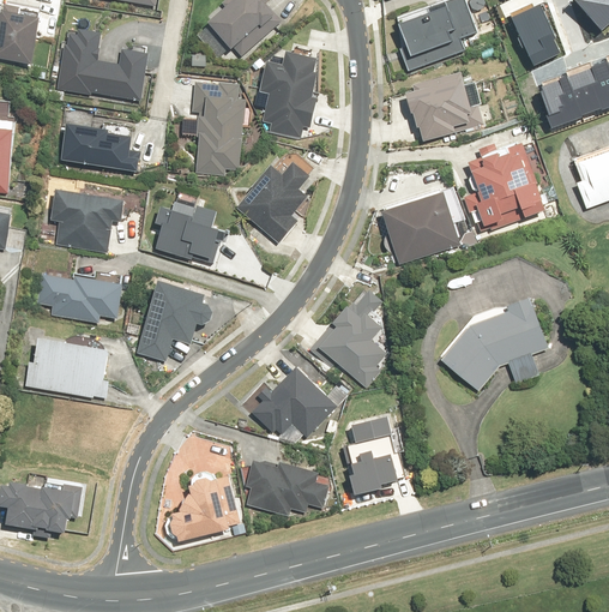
[(207,23),(231,49),(258,25),(260,28),(273,16),(264,5),(267,3),(265,0),(225,0),(221,5),(223,9),(207,23)]
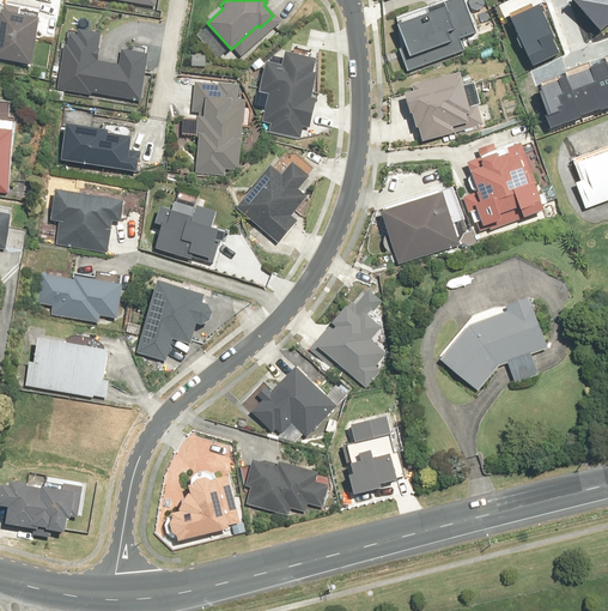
[(455,0),(424,0),(389,13),(400,46),(393,48),(399,65),(457,44),(453,34),(466,29),(455,0)]
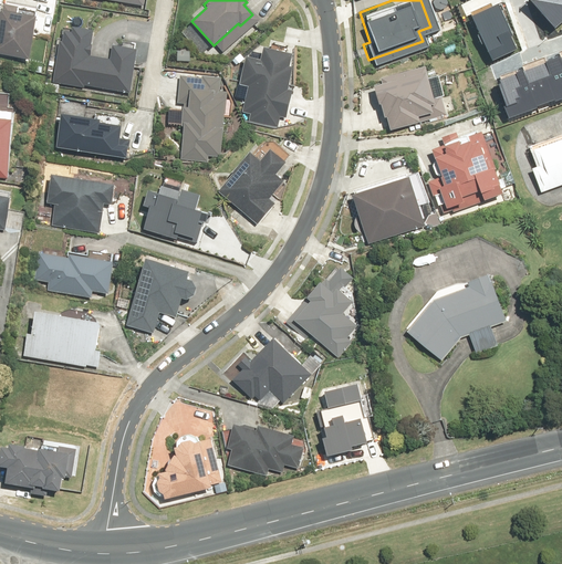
[(561,0),(527,0),(526,2),(550,31),(561,20),(561,0)]
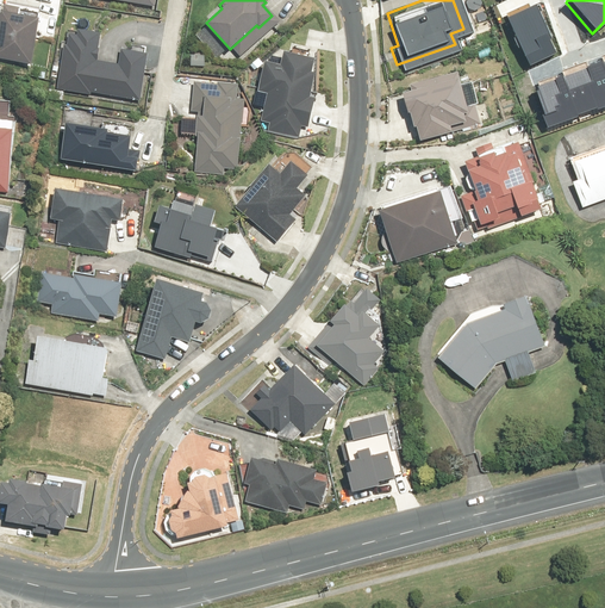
[(531,7),(500,22),(523,68),(552,55),(546,42),(548,41),(531,7)]
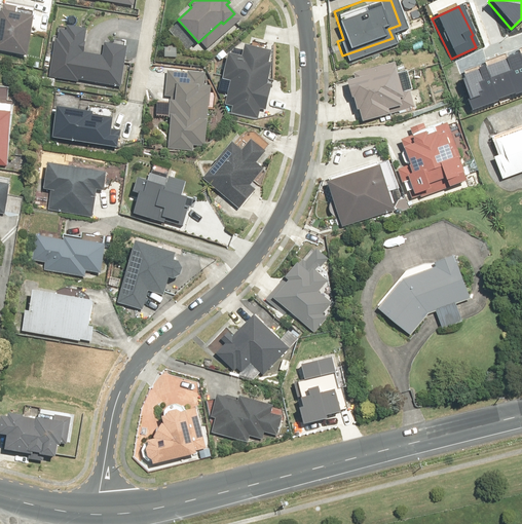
[(35,17),(3,11),(0,27),(0,51),(28,58),(35,17)]
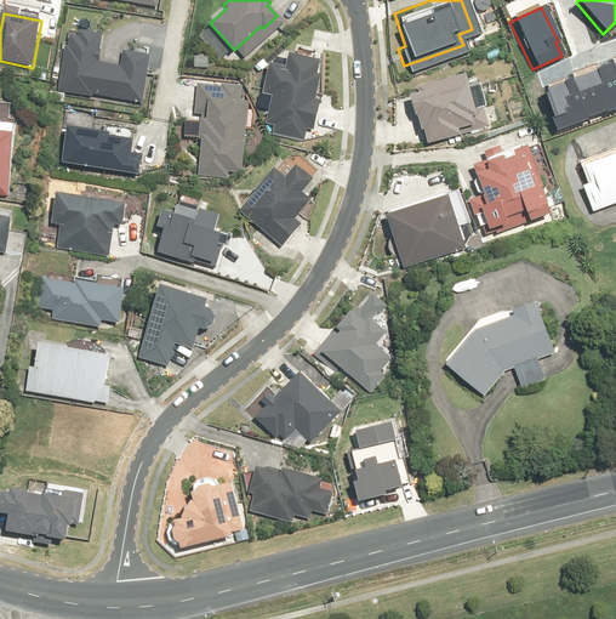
[(66,35),(57,91),(140,104),(148,54),(121,49),(119,66),(97,62),(102,34),(79,30),(78,38),(66,35)]
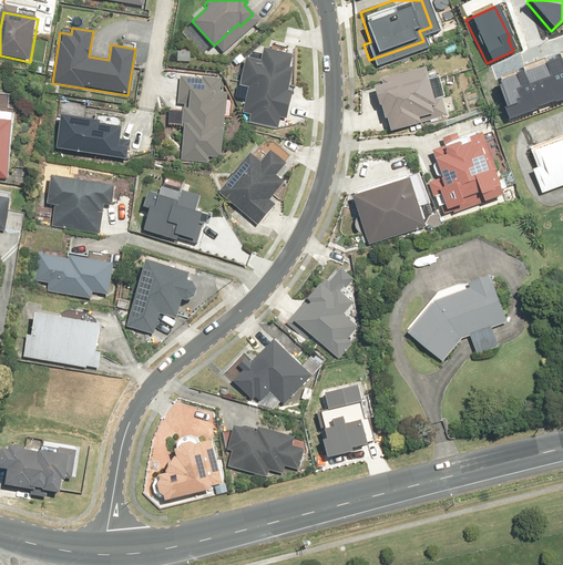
[(247,121),(275,129),(278,119),(284,120),(292,92),(285,91),(295,55),(264,48),(260,60),(247,57),(239,84),(247,86),(241,113),(248,115),(247,121)]
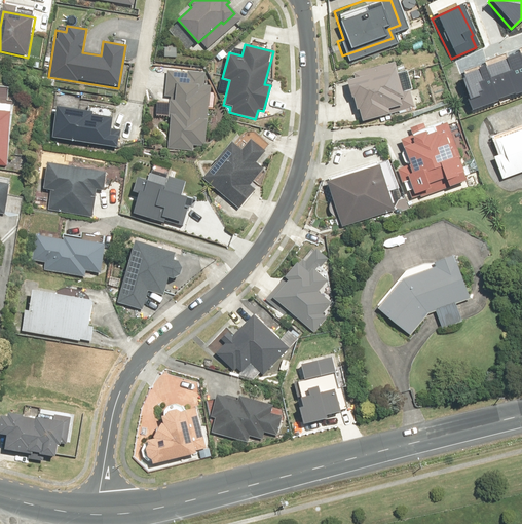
[(521,53),(458,75),(469,109),(521,90),(521,53)]
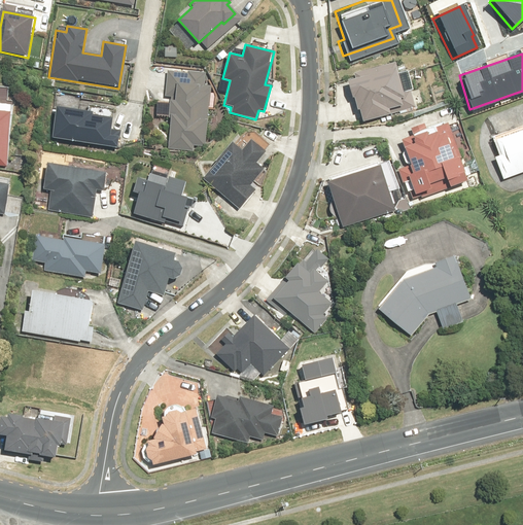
[(347,75),(358,123),(390,114),(389,109),(403,106),(401,98),(405,97),(396,63),(347,75)]
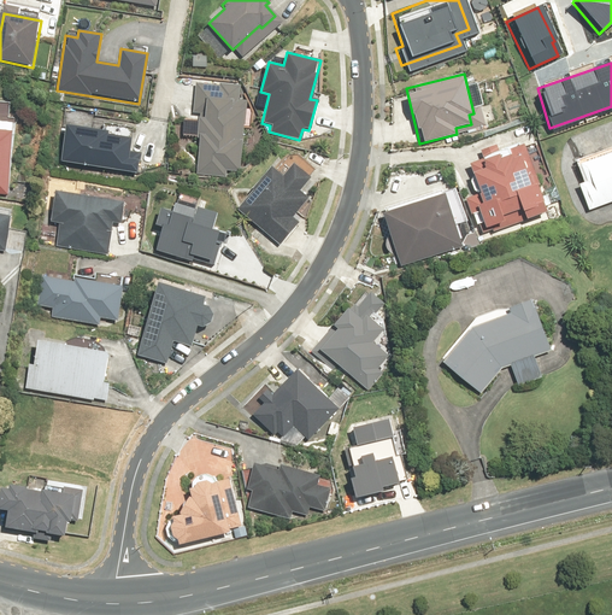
[(199,115),(192,174),(223,177),(224,171),(237,174),(246,103),(236,101),(237,87),(195,82),(192,113),(199,115)]
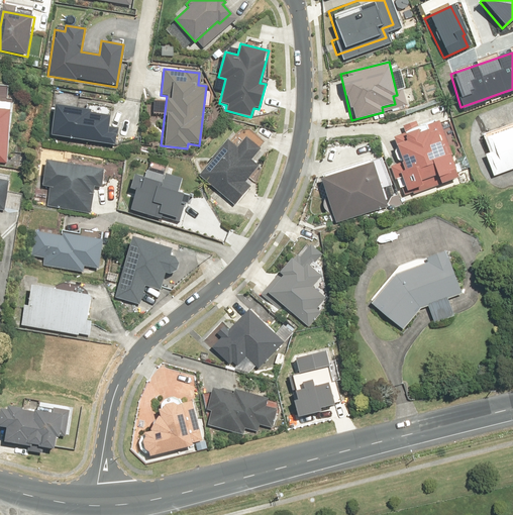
[(56,104),(50,134),(115,144),(117,133),(108,132),(111,113),(56,104)]
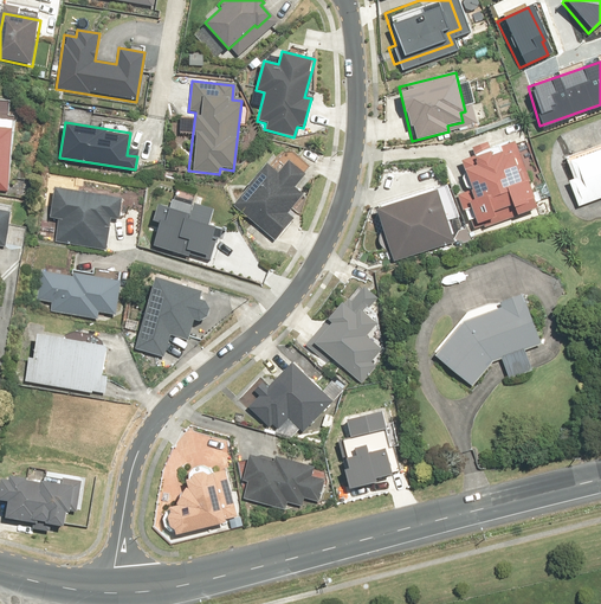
[(0,192),(6,193),(14,132),(0,129),(0,192)]
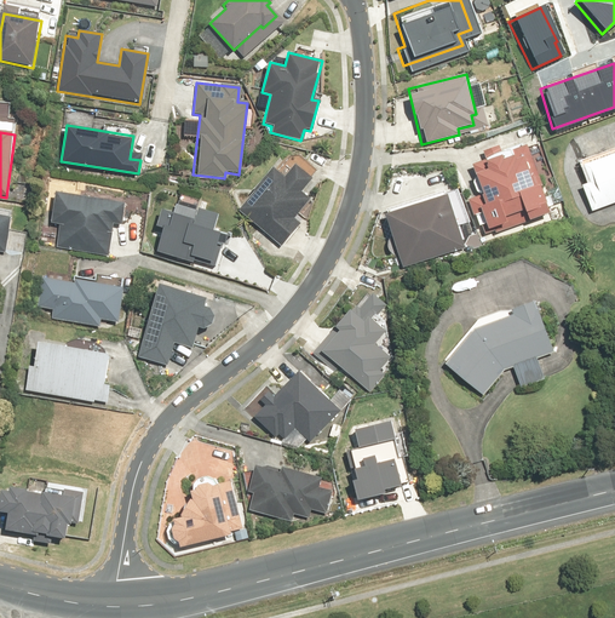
[(467,200),(480,236),(551,212),(527,144),(500,154),(496,147),(481,152),(483,160),(470,164),(482,195),(467,200)]
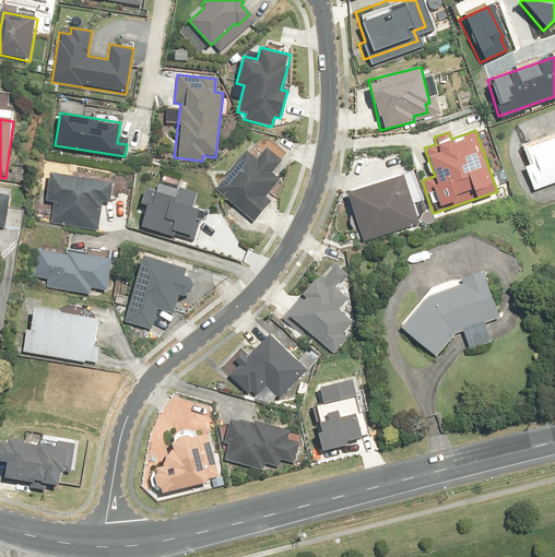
[(554,137),(526,147),(531,164),(523,167),(532,190),(554,181),(554,137)]
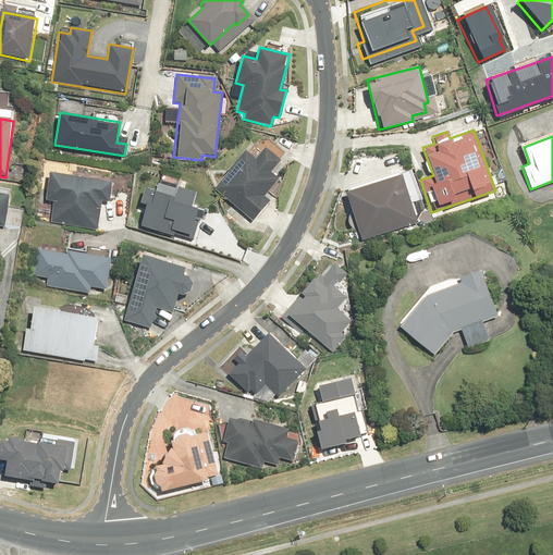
[(246,151),(213,190),(252,222),(269,202),(263,197),(279,179),(271,171),(282,159),(266,145),(255,158),(246,151)]
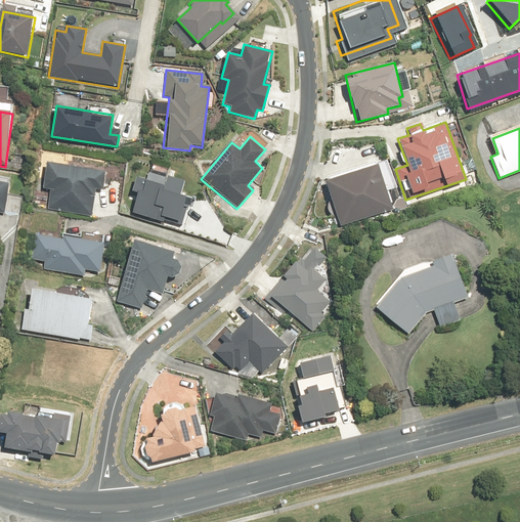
[(105,171),(47,161),(42,188),(49,189),(46,209),(89,217),(94,189),(101,190),(105,171)]
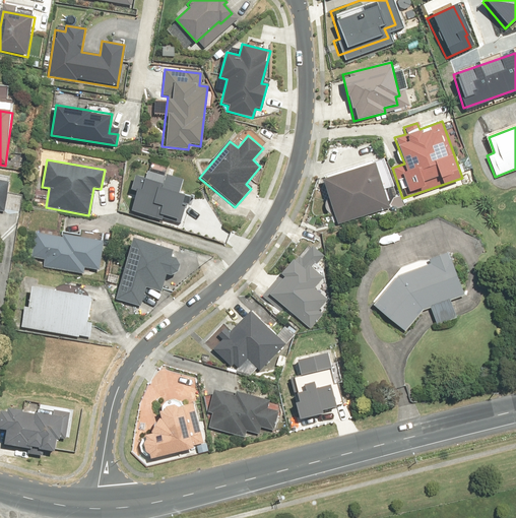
[(375,164),(324,179),(338,223),(389,208),(375,164)]
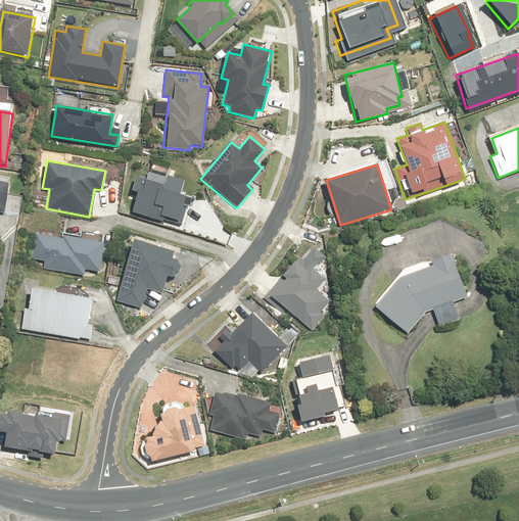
[(139,193),(133,210),(179,226),(185,208),(182,207),(186,195),(181,194),(186,179),(150,167),(146,177),(136,174),(131,191),(139,193)]
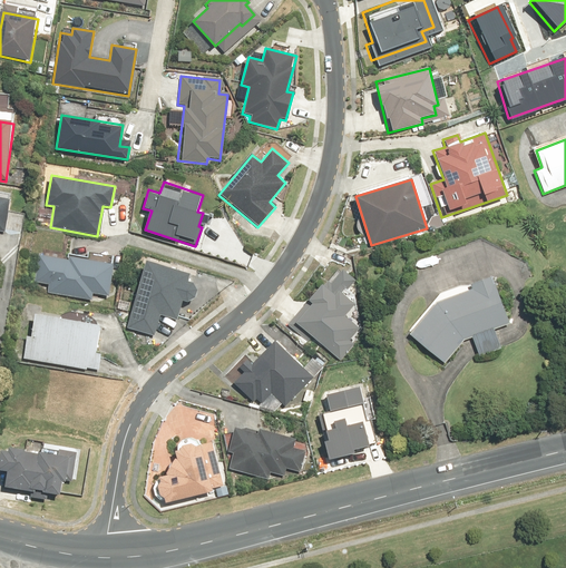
[(0,232),(3,233),(10,202),(0,199),(0,232)]
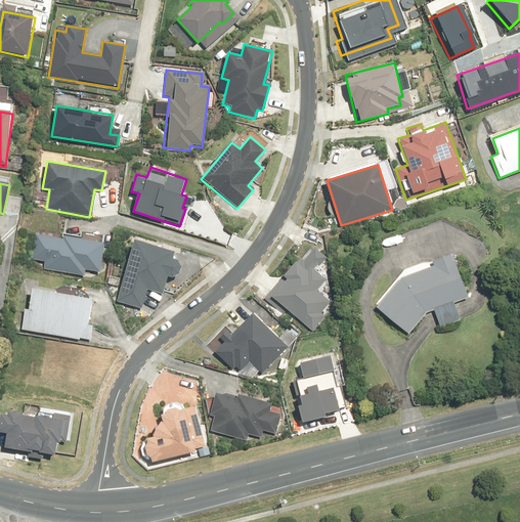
[(33,236),(29,259),(42,262),(41,269),(83,276),(84,271),(100,273),(104,245),(63,237),(62,242),(33,236)]
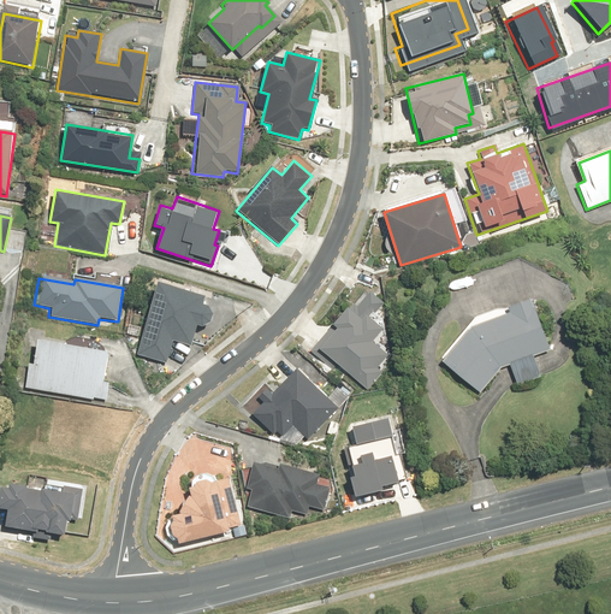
[(162,284),(144,350),(161,355),(167,335),(193,342),(197,325),(205,328),(212,324),(214,313),(211,307),(203,305),(206,296),(162,284)]
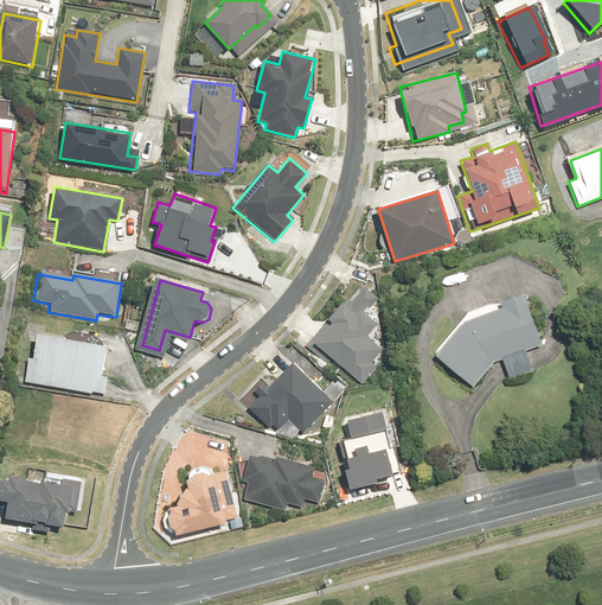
[(463,322),(435,356),(471,386),(490,363),(500,360),(507,381),(531,373),(524,351),(542,345),(523,293),(500,301),(501,307),(463,322)]
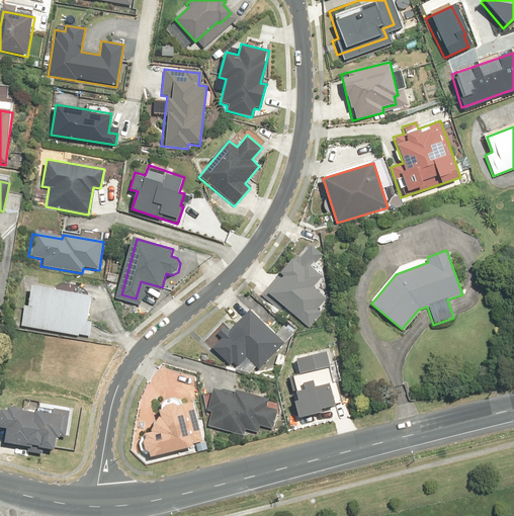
[(296,256),(258,296),(275,312),(280,306),(307,330),(322,314),(316,309),(323,301),(309,288),(319,277),(296,256)]
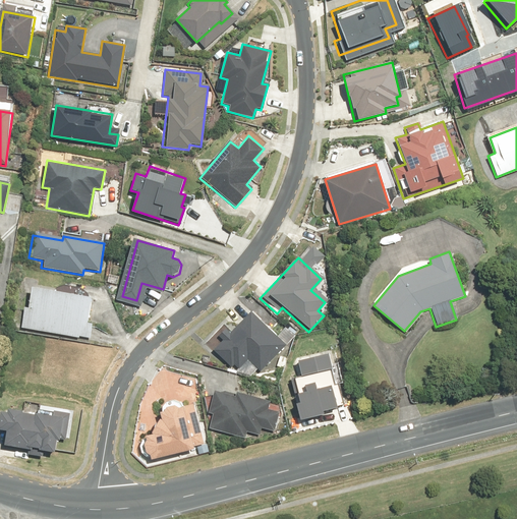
[(32,287),(23,327),(90,339),(92,326),(87,325),(92,298),(32,287)]
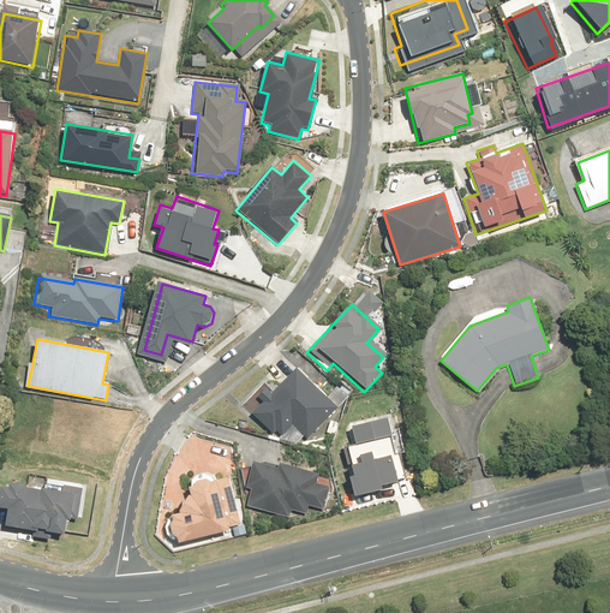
[(297,365),(251,415),(276,439),(289,424),(305,439),(338,403),(297,365)]
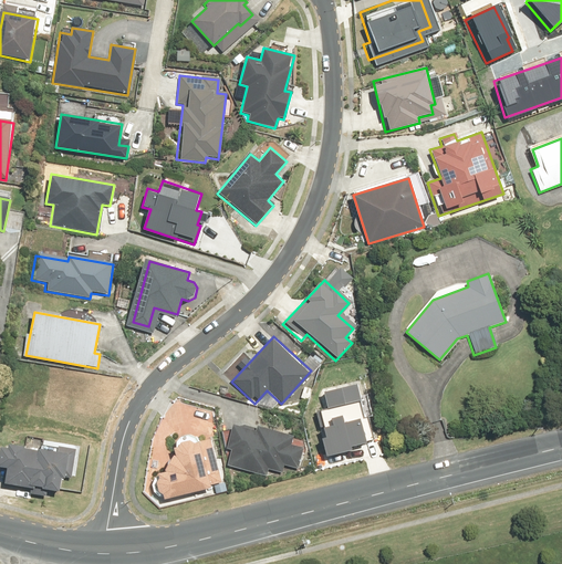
[(370,445),(355,383),(322,390),(326,409),(311,413),(321,456),(370,445)]
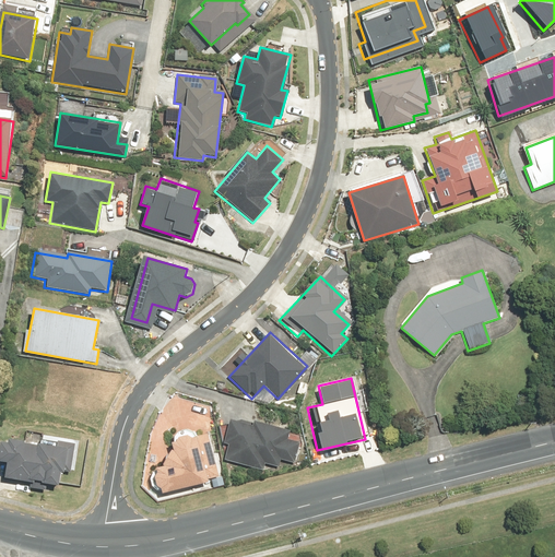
[(251,425),(228,418),(222,443),(227,445),(223,461),(260,471),(262,464),(276,467),(279,460),(291,463),(296,442),(286,439),(290,430),(252,421),(251,425)]
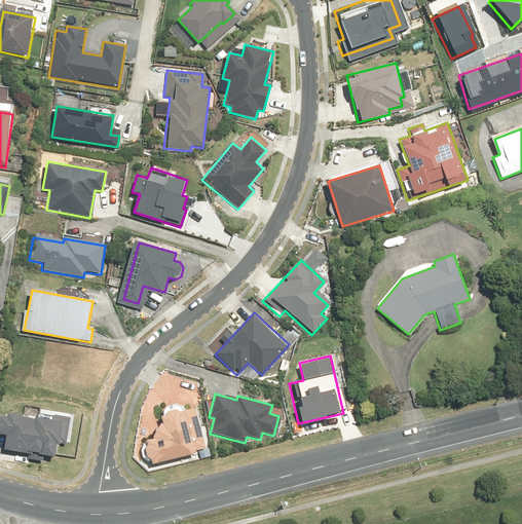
[(152,463),(204,451),(193,407),(161,414),(163,421),(153,439),(147,440),(152,463)]
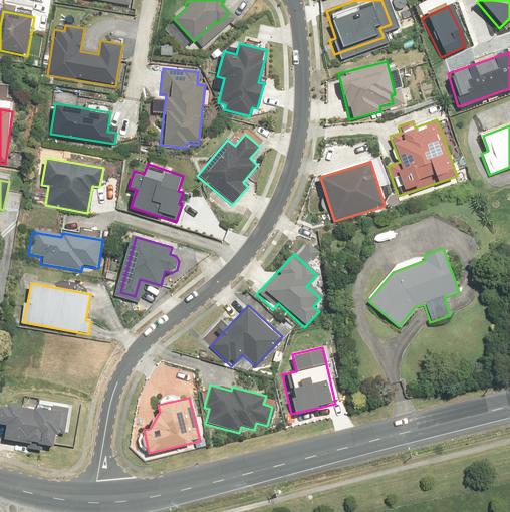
[(4,424),(2,441),(62,450),(68,408),(51,405),(50,410),(1,403),(0,410),(0,424),(4,424)]
